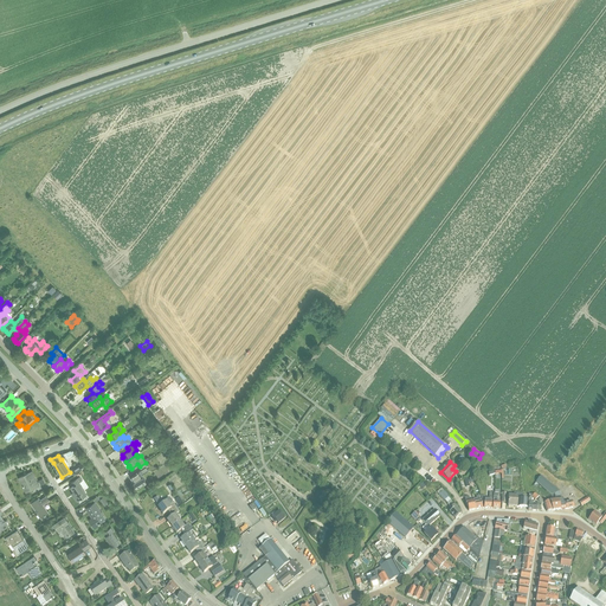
[(146,463),(140,466),(141,470),(130,477),(134,482),(134,483),(133,484),(135,487),(136,487),(146,481),(141,475),(148,470),(146,466),(147,466),(146,463)]
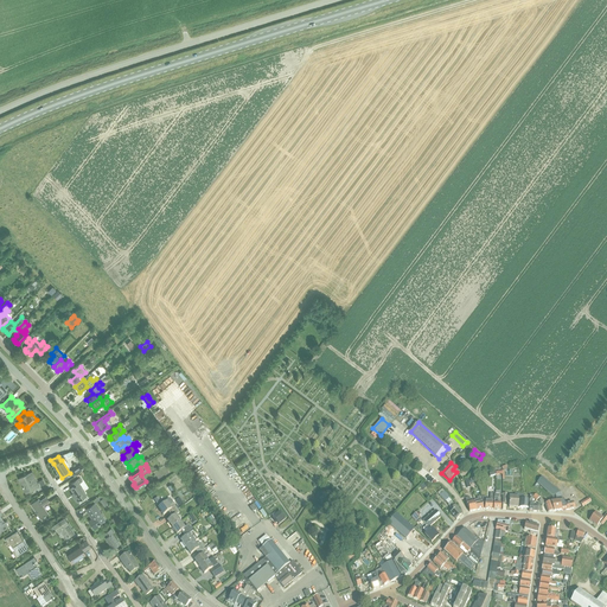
[(81,465),(71,471),(74,477),(84,470),(81,465)]
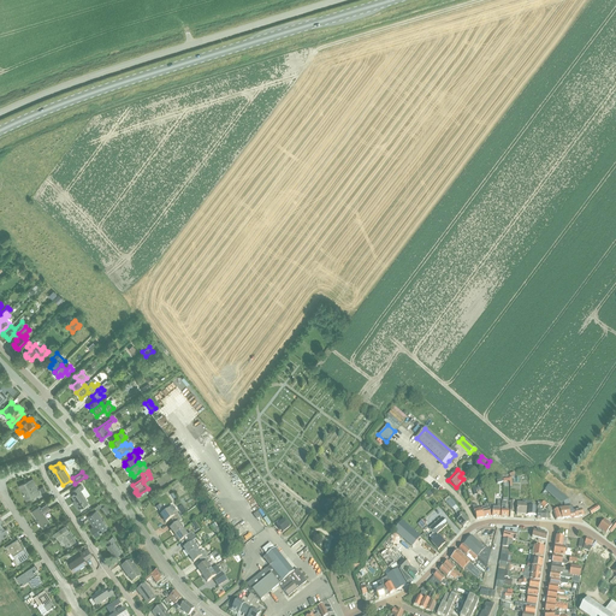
[(24,483),(19,485),(27,499),(31,497),(30,496),(34,493),(34,496),(39,493),(33,479),(28,481),(28,483),(24,484),(24,483)]
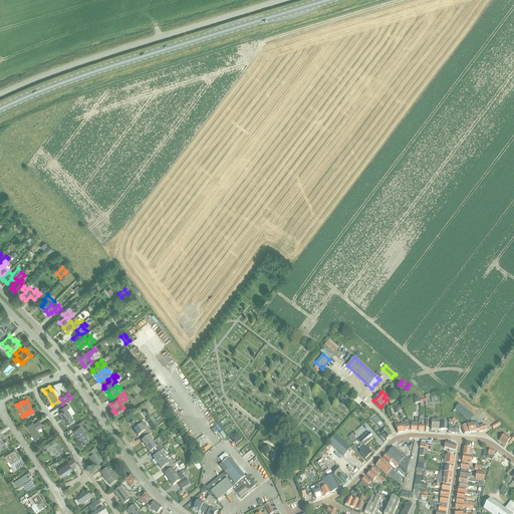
[(459,404),(455,409),(467,420),(470,420),(472,425),(472,426),(475,433),(481,432),(480,432),(479,427),(478,427),(474,417),(471,414),(468,412),(459,404)]
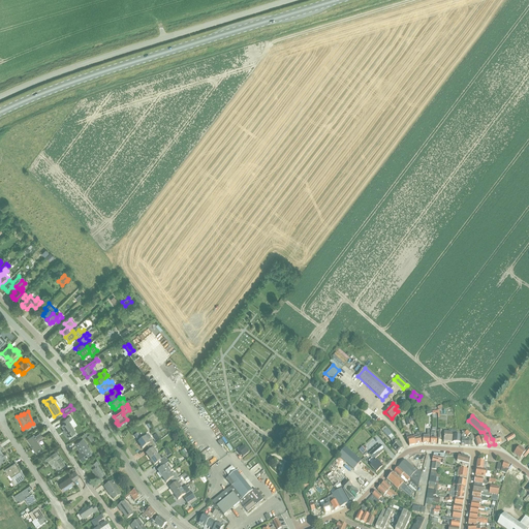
[(64,425),(62,426),(65,432),(63,433),(66,437),(68,436),(75,432),(68,422),(71,419),(69,416),(62,422),(64,424),(64,425)]
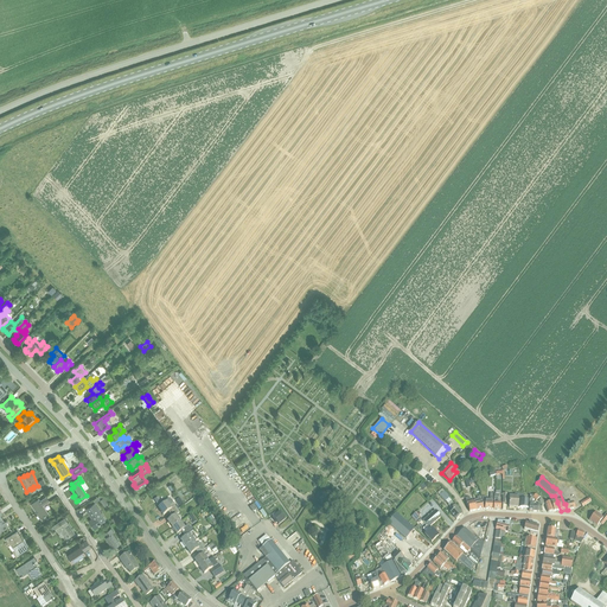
[(564,504),(567,510),(573,509),(575,508),(572,502),(570,499),(569,497),(566,489),(562,490),(567,498),(568,498),(568,499),(564,500),(566,504),(564,504)]
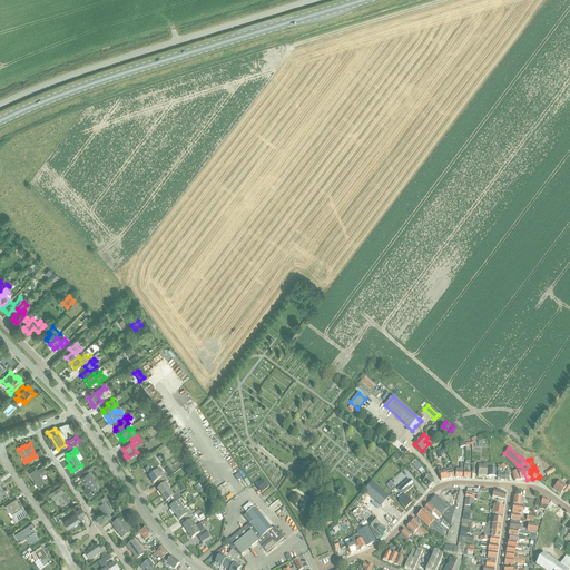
[(418,461),(412,465),(416,471),(422,467),(418,461)]
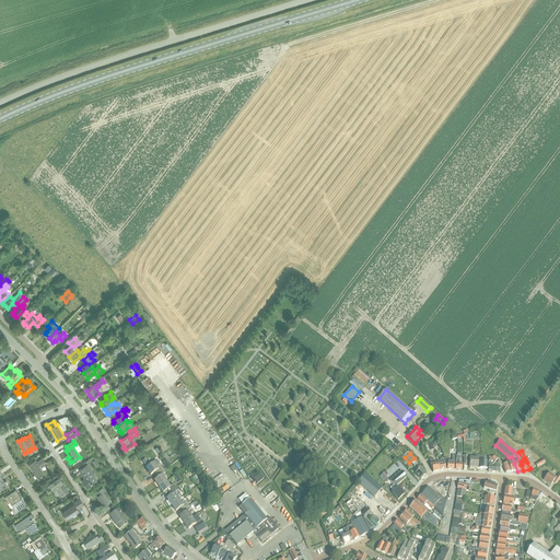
[(470,458),(469,468),(478,469),(478,461),(478,458),(483,458),(483,456),(475,455),(475,458),(470,458)]
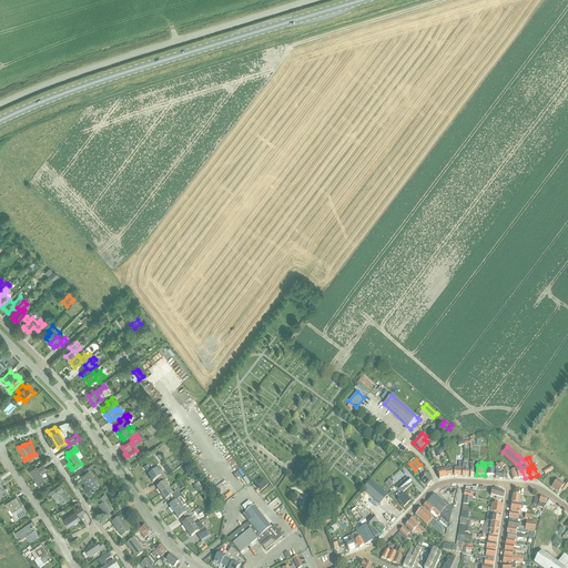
[(495,476),(495,478),(503,479),(503,478),(506,479),(506,474),(504,472),(504,474),(499,474),(499,473),(503,469),(501,469),(498,466),(498,463),(496,463),(495,468),(495,476)]
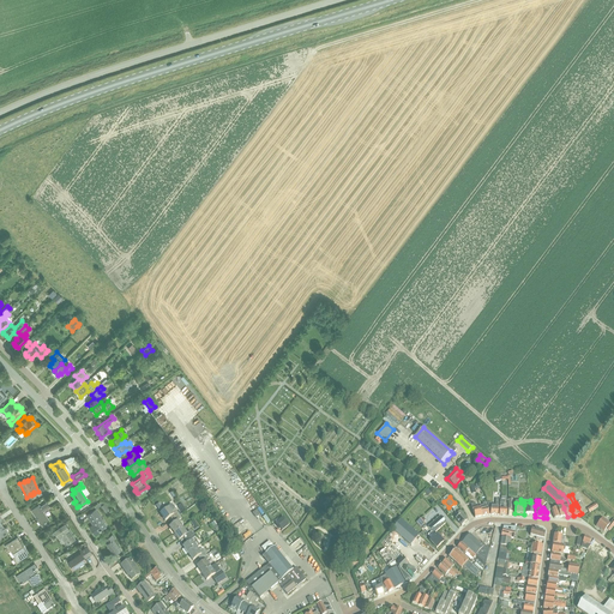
[(48,519),(43,511),(49,507),(47,503),(41,507),(38,505),(31,510),(41,524),(48,519)]
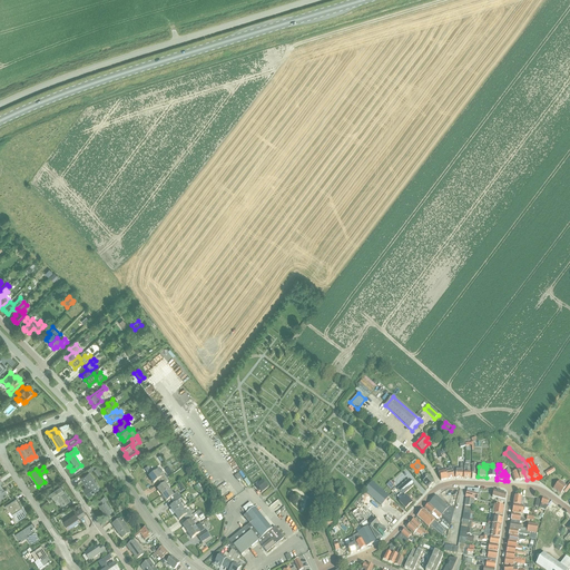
[(487,469),(487,478),(497,478),(497,470),(491,470),(492,467),(487,467),(487,469)]
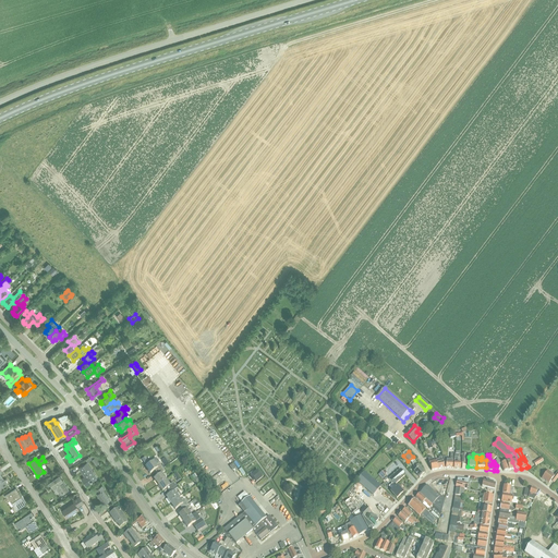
[(145,458),(142,461),(146,468),(145,468),(149,474),(155,471),(157,473),(162,469),(158,463),(156,459),(153,461),(154,462),(149,464),(145,458)]
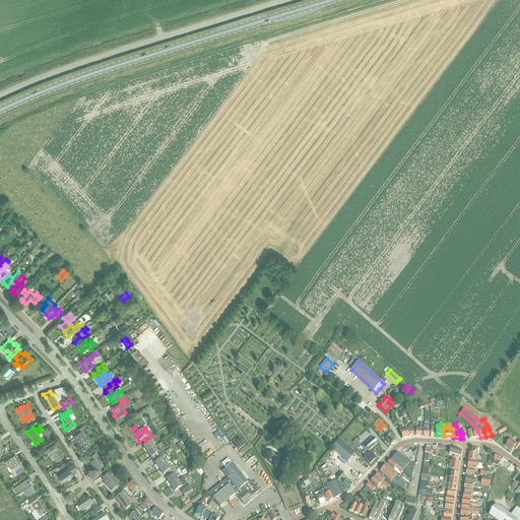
[(408,438),(406,432),(406,430),(403,431),(402,427),(398,427),(400,434),(401,439),(408,438)]
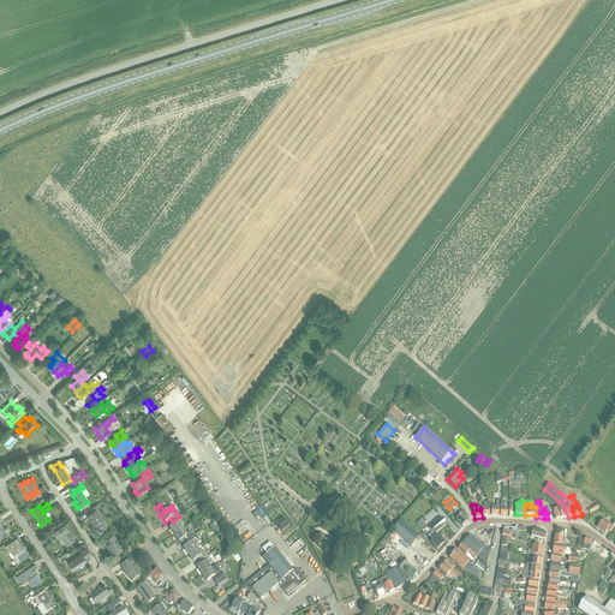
[(548,506),(545,508),(549,512),(551,511),(555,519),(555,520),(561,519),(557,509),(553,511),(548,506)]
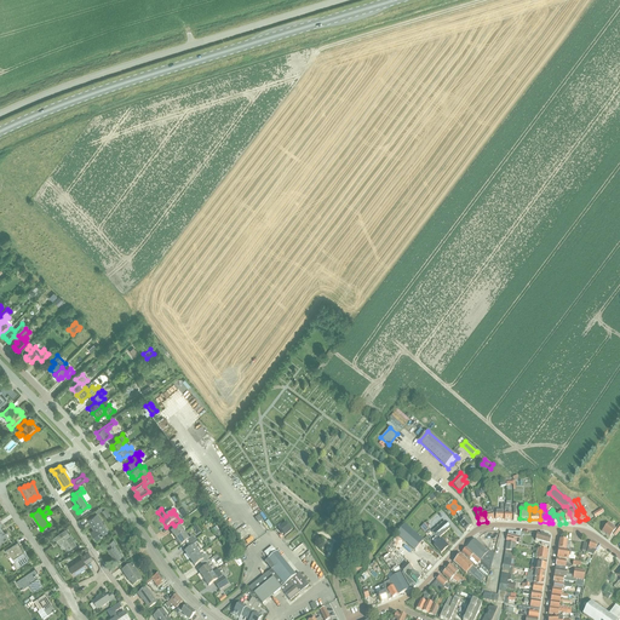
[(569,512),(562,514),(566,523),(573,522),(569,514),(569,512)]
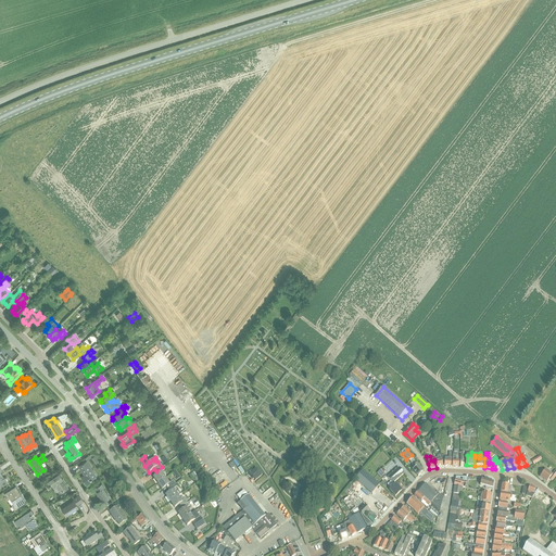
[(417,477),(422,471),(413,460),(409,464),(414,468),(412,470),(417,477)]
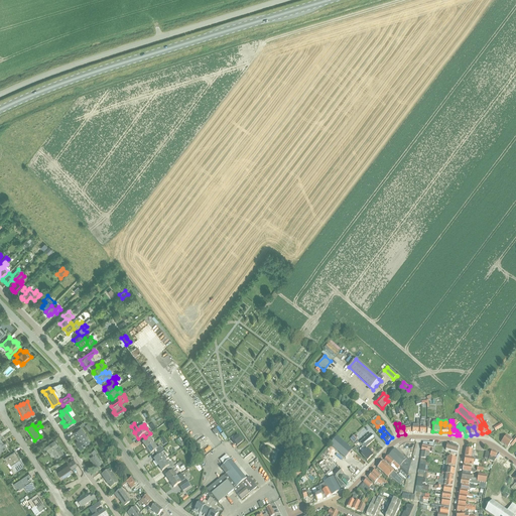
[(84,444),(89,441),(80,428),(73,432),(78,440),(76,442),(80,449),(85,445),(84,444)]
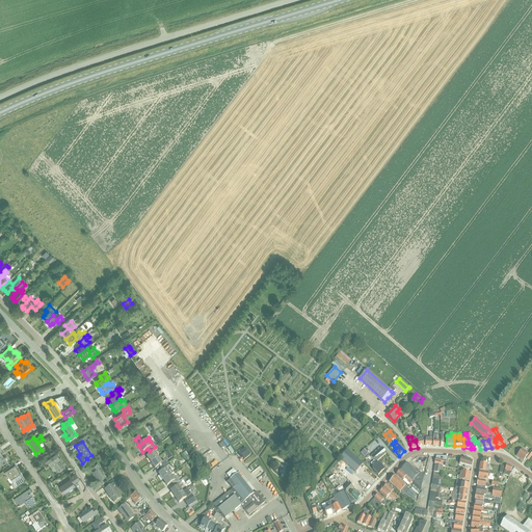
[(155,447),(150,451),(151,454),(147,457),(151,462),(158,457),(154,452),(157,450),(155,447)]
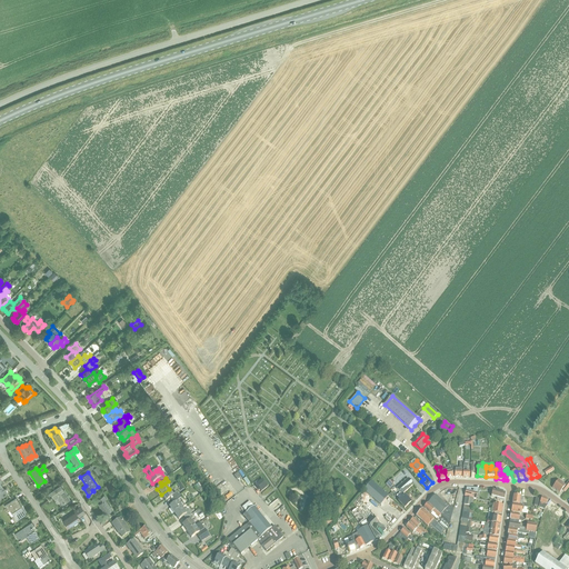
[(396,489),(399,493),(400,493),(401,495),(413,485),(409,480),(408,479),(405,481),(402,485),(396,489)]
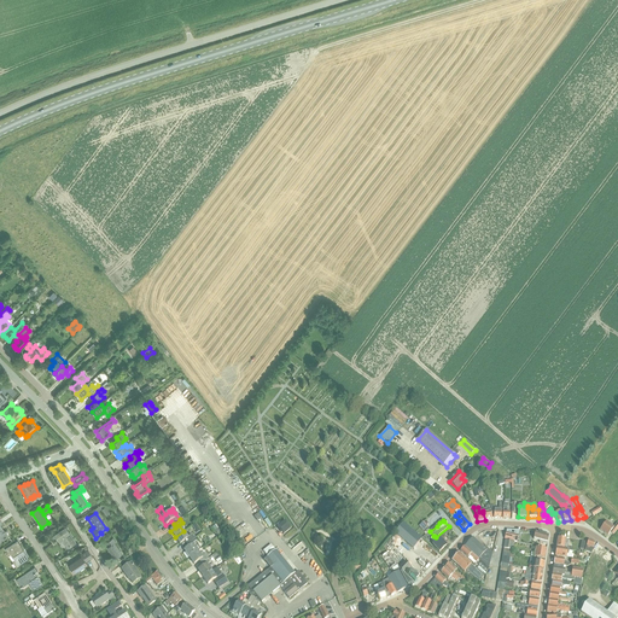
[(285,540),(296,532),(289,522),(277,529),(285,540)]
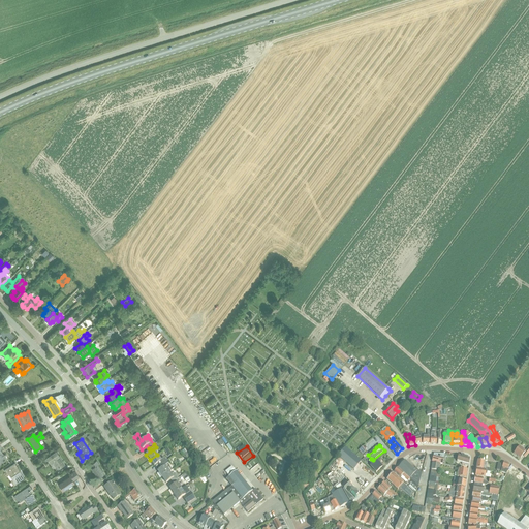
[(528,447),(525,452),(519,446),(514,454),(520,459),(522,456),(525,458),(528,453),(528,447)]
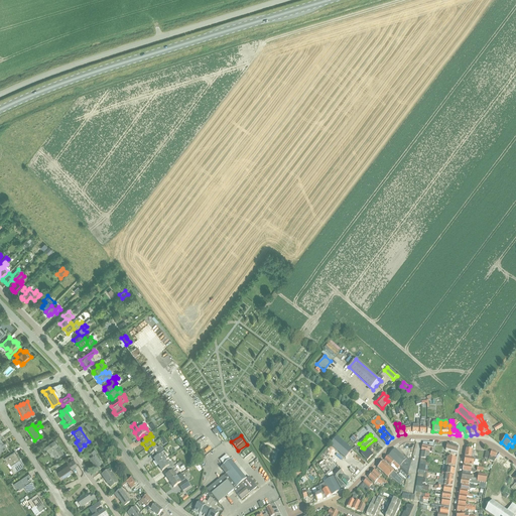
[(345,459),(352,449),(337,436),(330,445),(345,459)]
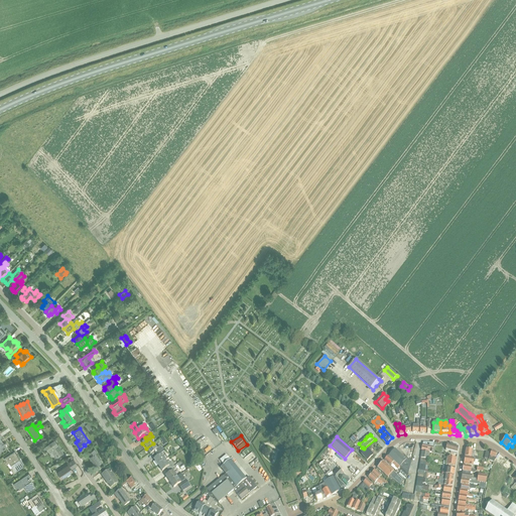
[(56,457),(62,453),(56,444),(57,444),(54,440),(45,446),(48,450),(50,448),(56,457)]
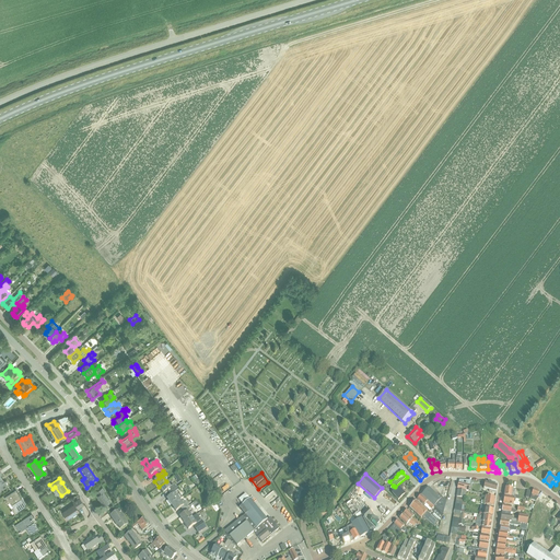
[(459,483),(457,489),(468,491),(469,486),(470,481),(464,480),(459,480),(459,483)]
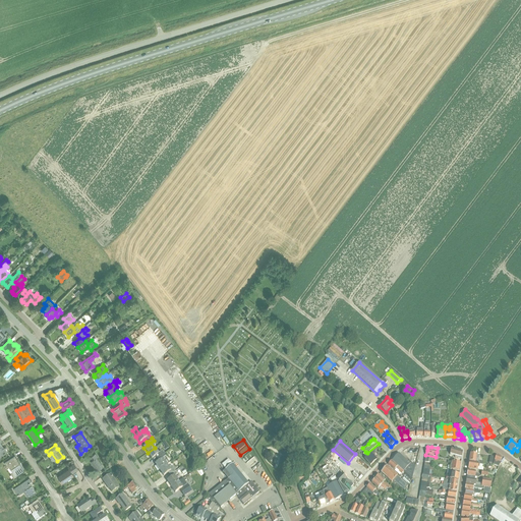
[(159,454),(155,448),(148,453),(152,459),(156,456),(158,459),(164,455),(162,452),(159,454)]
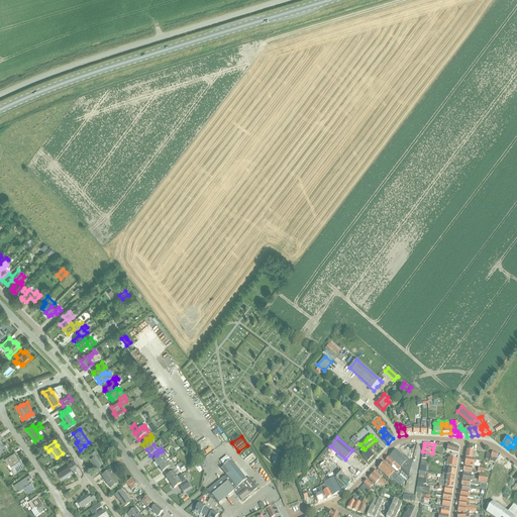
[(457,455),(458,448),(447,445),(446,451),(451,452),(451,453),(457,455)]
